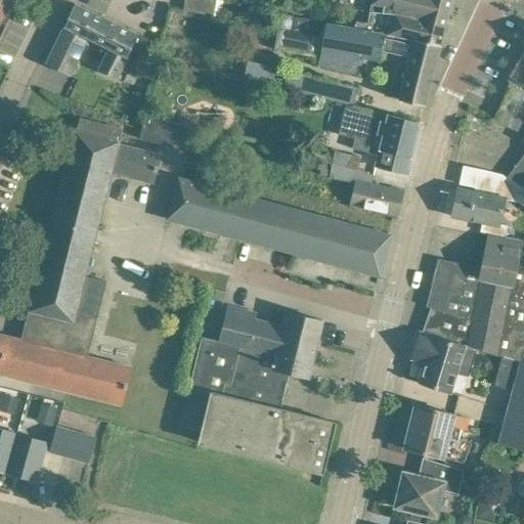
[(0,0),(0,20),(10,0),(0,0)]
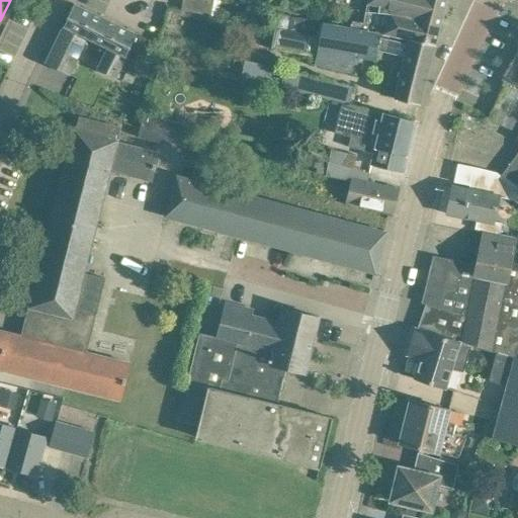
[(212,0),(182,0),(181,10),(210,15),(212,0)]
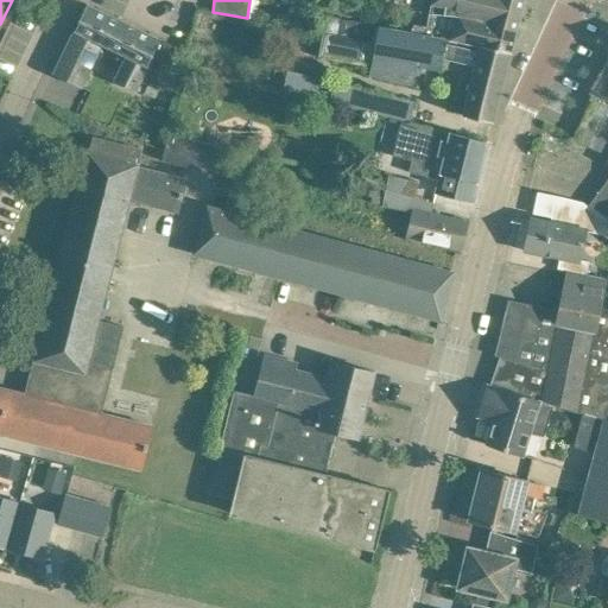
[(431,0),(429,14),(456,17),(514,32),(523,0),(431,0)]
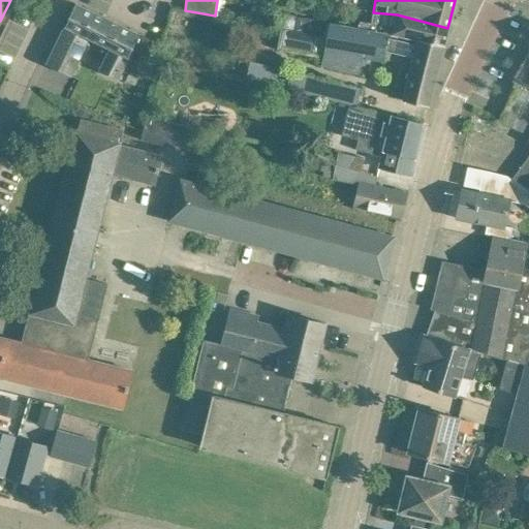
[(132,51),(139,35),(75,4),(68,19),(68,20),(65,27),(64,27),(45,65),(70,76),(88,39),(109,50),(99,71),(118,80),(128,58),(127,57),(131,50),(132,51)]
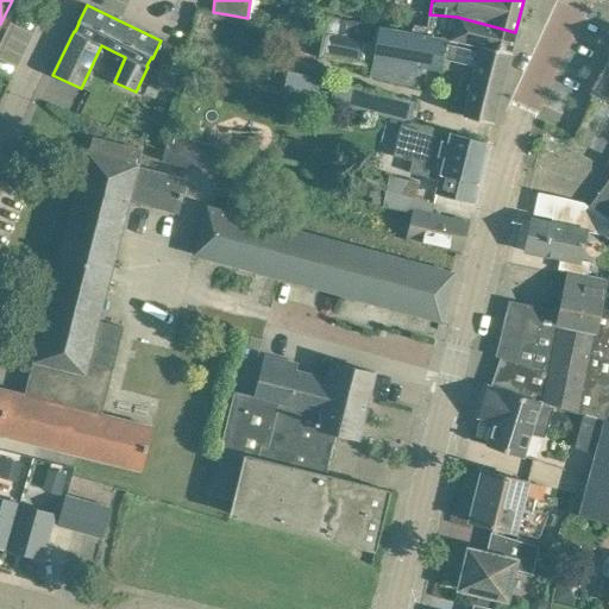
[(413,24),(410,32),(510,54),(515,32),(457,17),(429,14),(427,27),(413,24)]
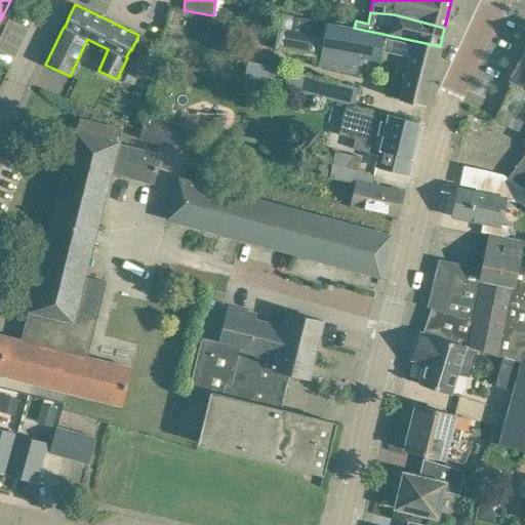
[(440,46),(354,28),(354,31),(326,25),(318,65),(361,75),(365,57),(379,62),(380,59),(407,66),(399,101),(425,107),(440,46)]
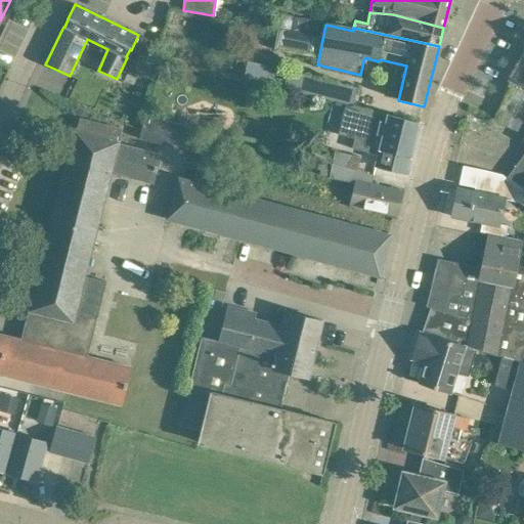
[(304,58),(308,35),(276,29),(271,52),(304,58)]
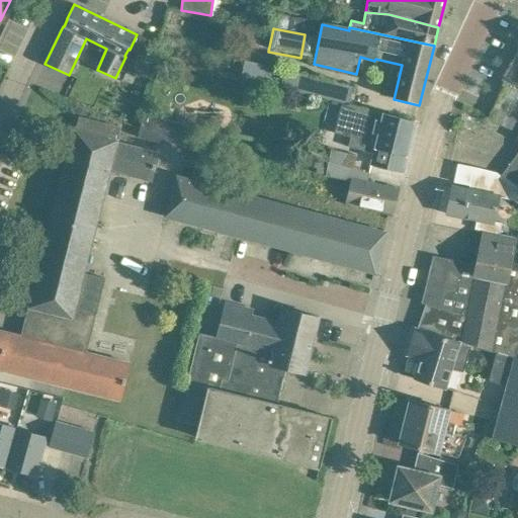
[(517,51),(504,80),(505,80),(488,118),(485,117),(485,118),(489,119),(490,118),(493,112),(507,118),(517,91),(512,89),(515,83),(517,84),(517,51)]
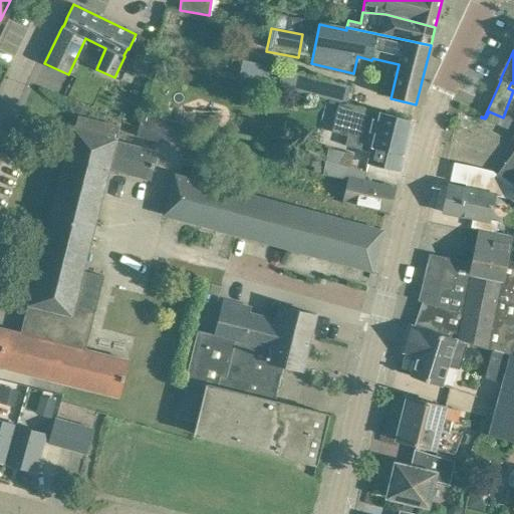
[(150,57),(137,54),(133,74),(146,76),(150,57)]
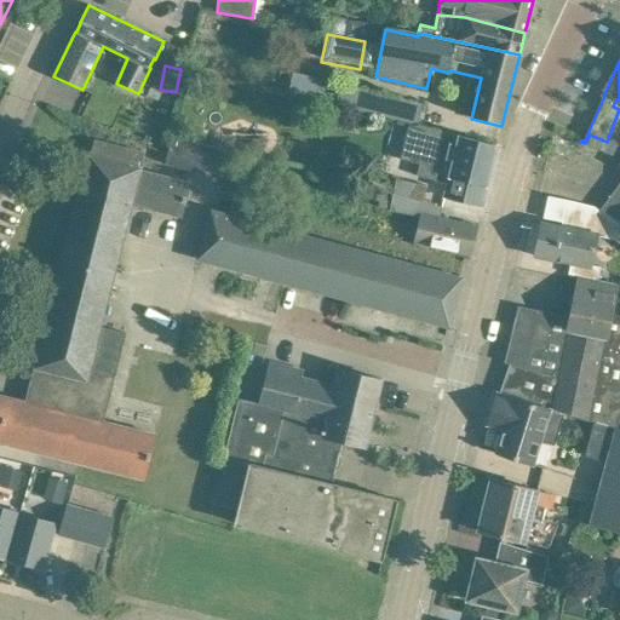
[(303,74),(297,96),(316,101),(334,105),(336,96),(319,92),(322,79),(303,74)]
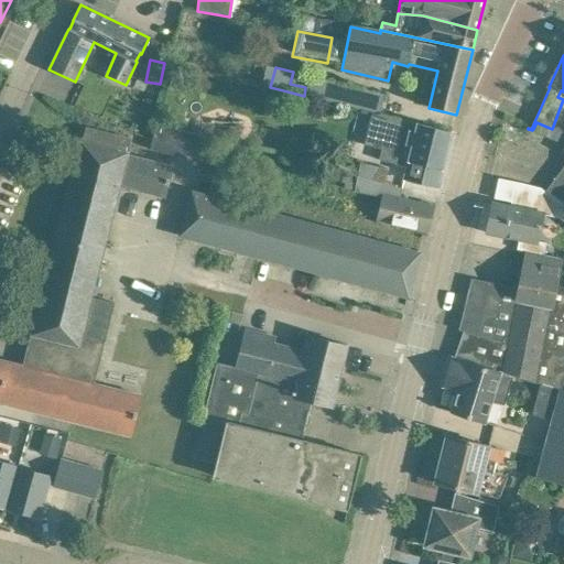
[(193,78),(192,85),(195,91),(202,93),(208,89),(209,83),(206,77),(199,75),(193,78)]
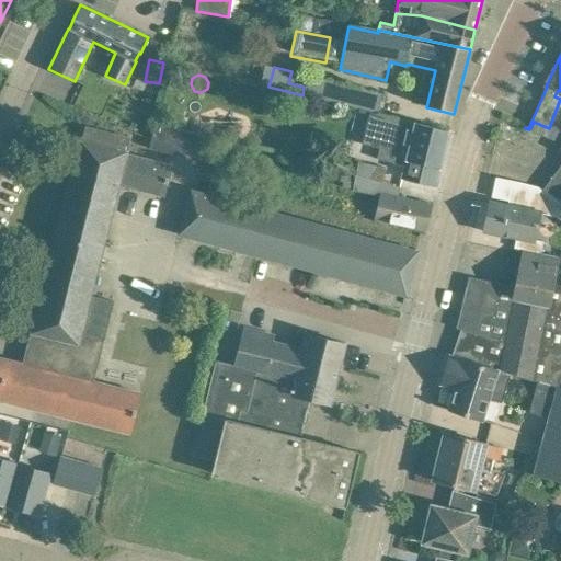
[(381,94),(336,82),(307,76),(304,87),(302,95),(331,102),(376,113),(381,94)]
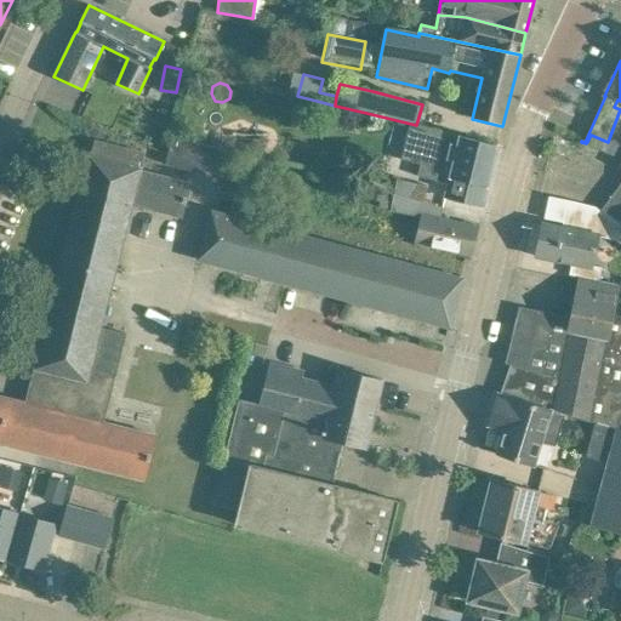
[(483,206),(490,176),(497,146),(460,137),(459,138),(409,126),(400,160),(420,165),(417,177),(448,186),(445,198),(483,206)]
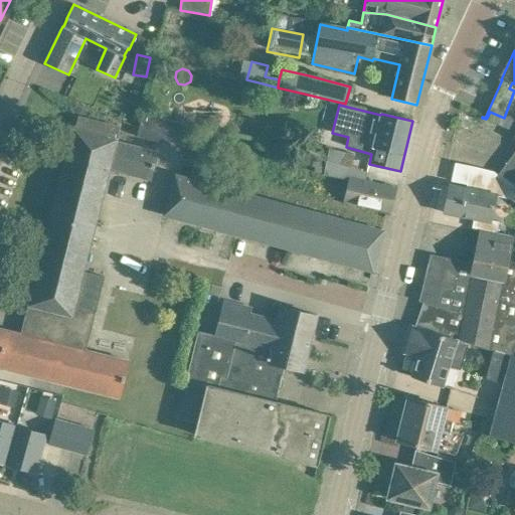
[(0,367),(120,398),(129,362),(86,351),(104,278),(83,272),(110,170),(151,180),(158,153),(117,142),(117,140),(119,128),(97,122),(77,117),(74,129),(73,128),(21,334),(0,329),(0,367)]
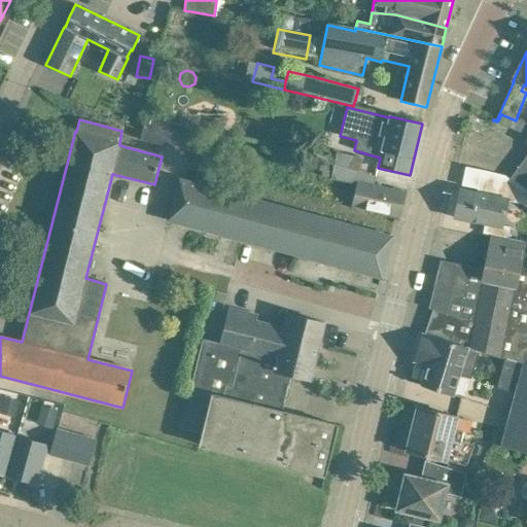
[(320,162),(359,172),(362,159),(337,152),(334,163),(321,161),(320,162)]
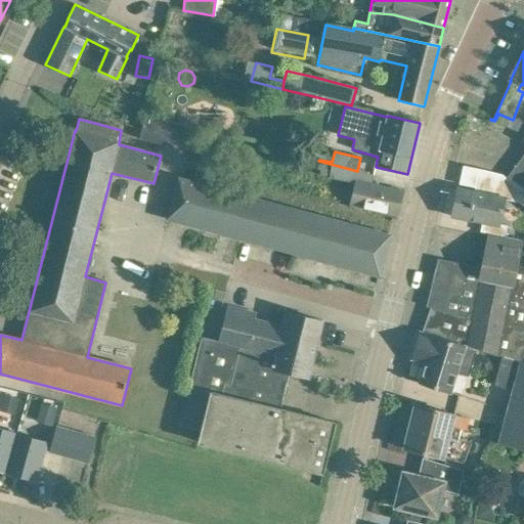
[(523,155),(523,156),(509,177),(523,189),(523,155)]
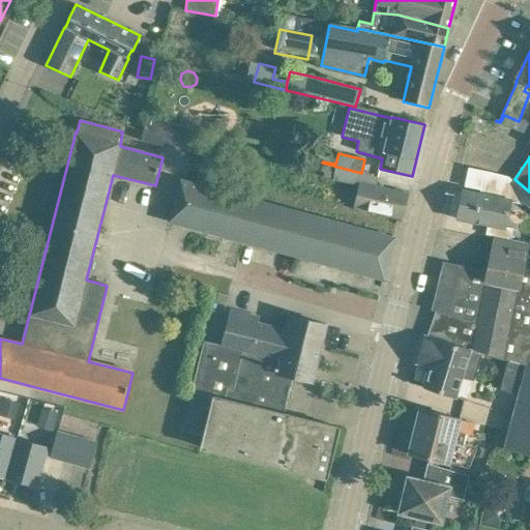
[(378,178),(361,173),(322,163),(320,172),(324,173),(323,177),(332,179),(332,181),(359,186),(355,208),(403,219),(408,194),(375,185),(378,178)]
